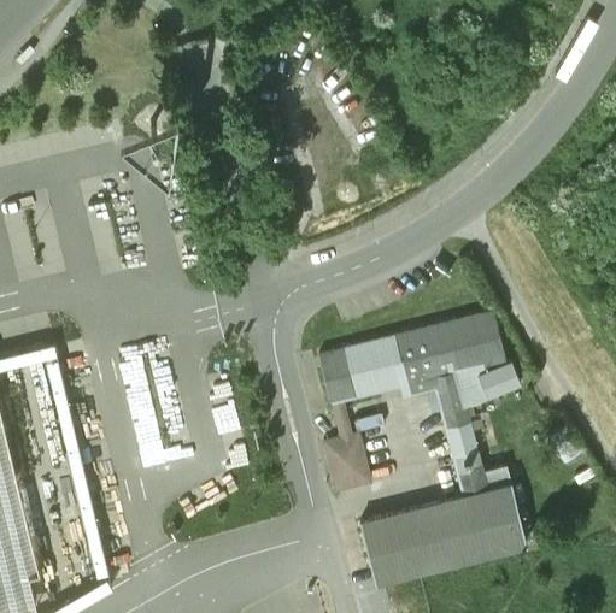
[(494,313),(320,355),(332,404),(334,404),(341,402),(400,388),(404,399),(436,390),(463,496),(511,484),(506,467),(482,473),(467,408),(521,385),(511,364),(485,373),(484,367),(506,363),(494,313)]
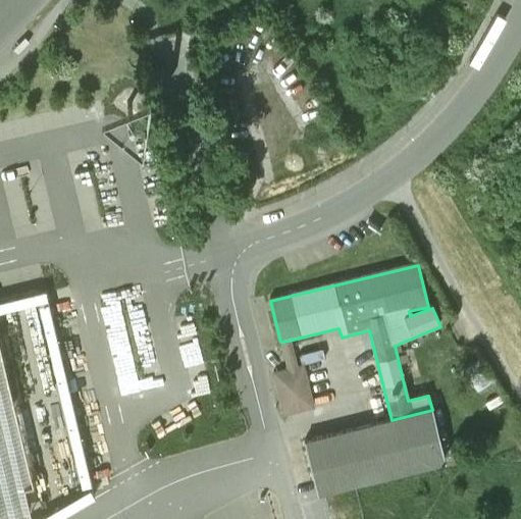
[(24,518),(45,514),(0,335),(0,518),(24,518)]
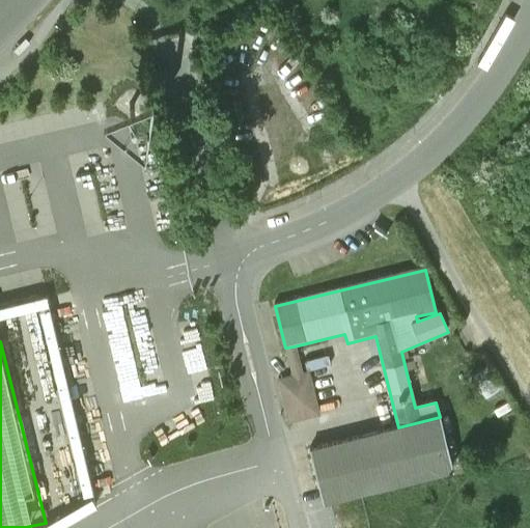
[(311,410),(287,416),(289,423),(305,419),(312,450),(318,448),(311,417),(318,415),(309,376),(301,377),(294,346),(287,348),(295,379),(279,382),(281,389),(304,383),(311,410)]
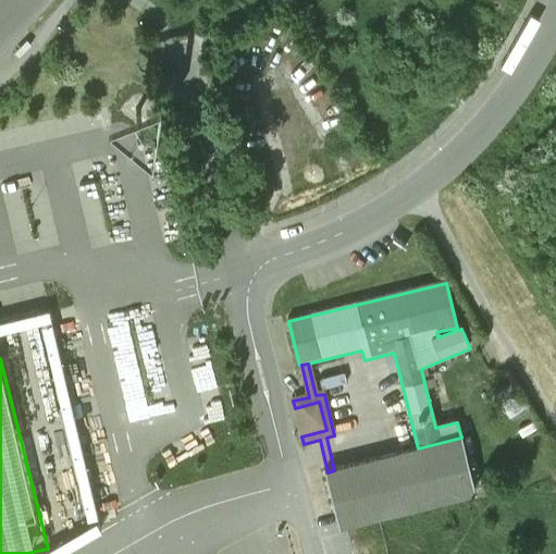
[(510,388),(496,396),(510,419),(524,410),(510,388)]
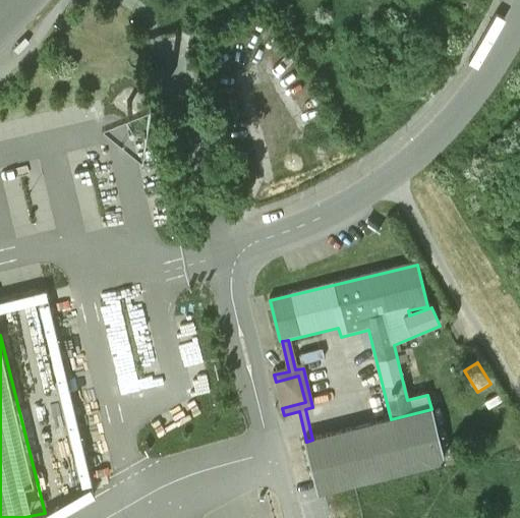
[(298,376),(276,382),(282,408),(305,402),(298,376)]
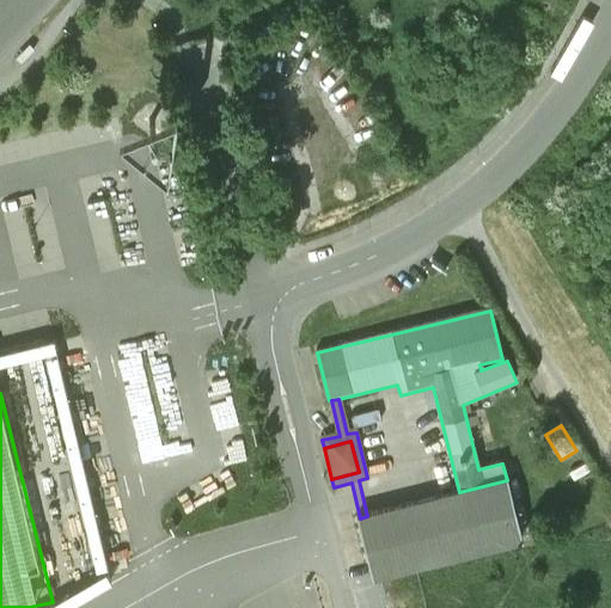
[(360,519),(358,519),(372,579),(523,541),(508,480),(507,480),(459,492),(367,516),(360,519)]
